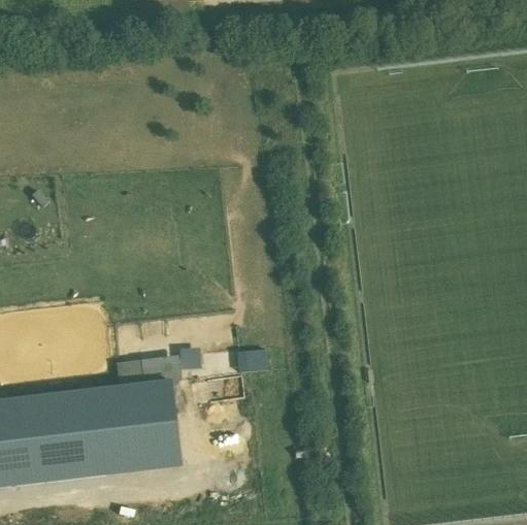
[(201,348),(180,348),(180,368),(202,367),(201,348)]
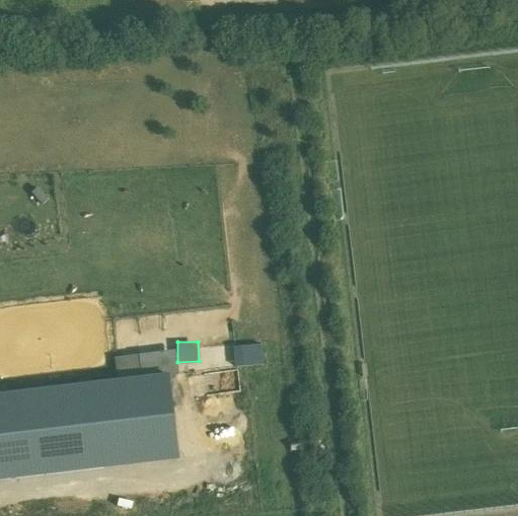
[(176,350),(141,354),(144,378),(169,375),(178,373),(177,362),(176,350)]
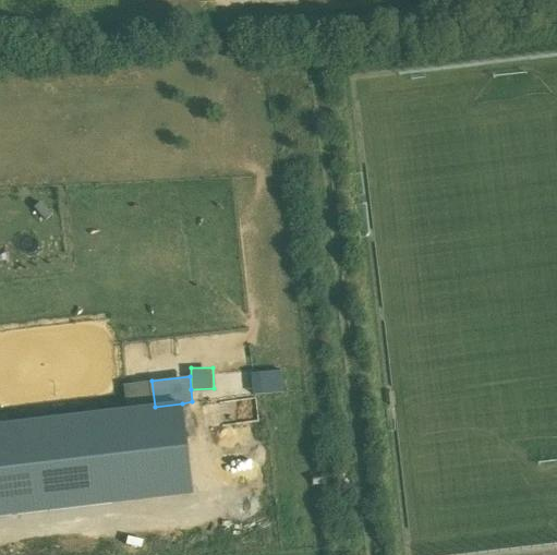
[(152,381),(123,384),(126,410),(155,407),(152,381)]
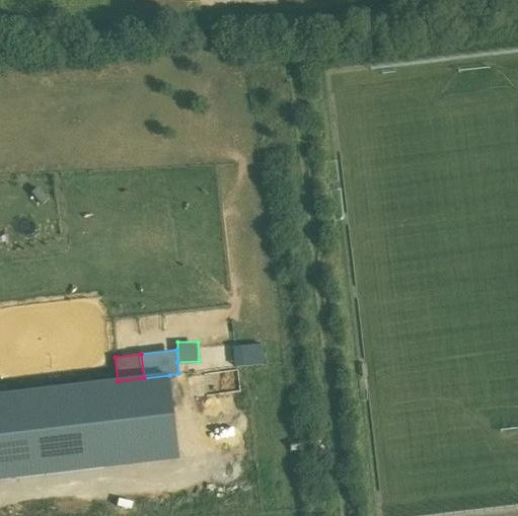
[(118,381),(97,383),(107,465),(179,457),(169,375),(144,378),(118,381)]
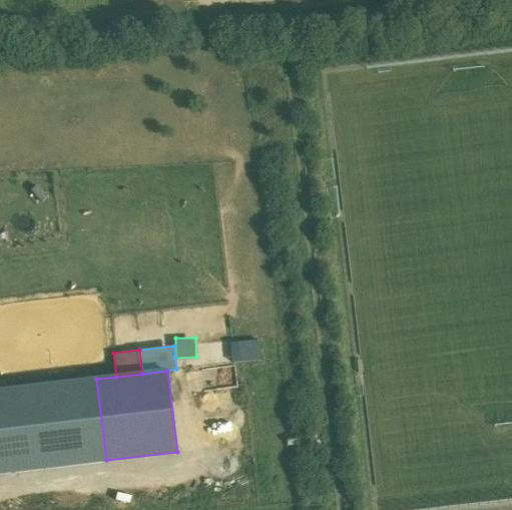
[(96,379),(0,390),(0,472),(106,460),(96,379)]
